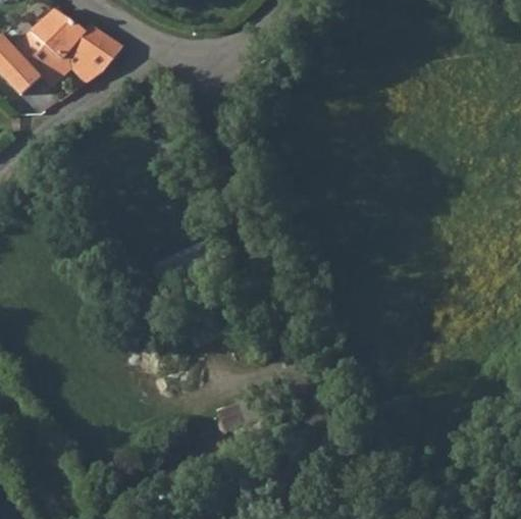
[(88,23),(85,28),(55,7),(30,30),(0,58),(0,69),(15,86),(34,68),(41,75),(61,56),(71,67),(82,54),(103,69),(121,46),(88,23)]
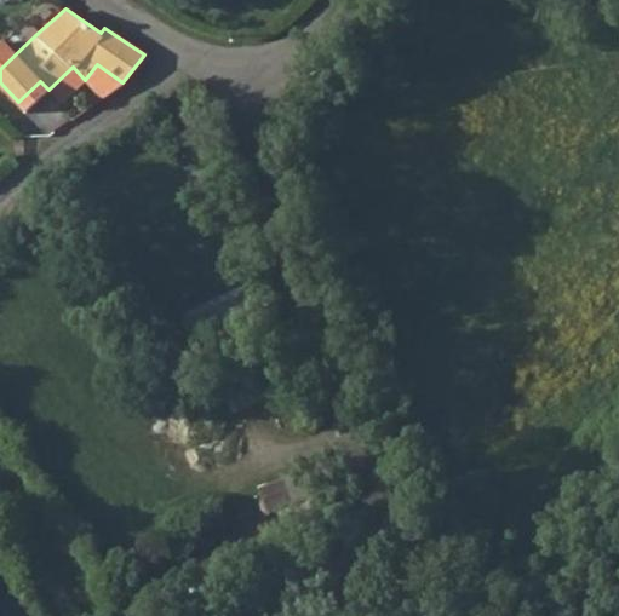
[(97,64),(85,80),(101,97),(122,82),(97,64)]
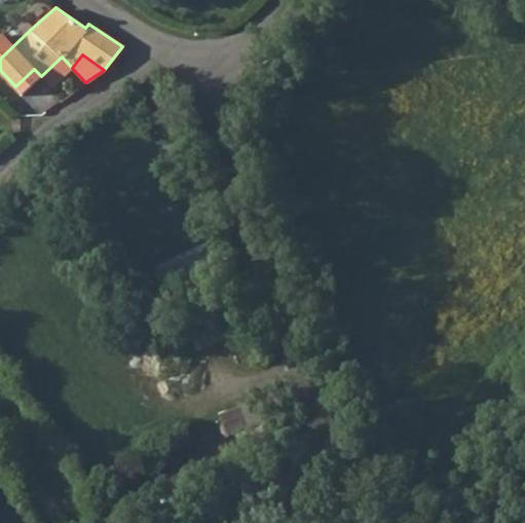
[(34,69),(15,86),(23,95),(41,76),(34,69)]
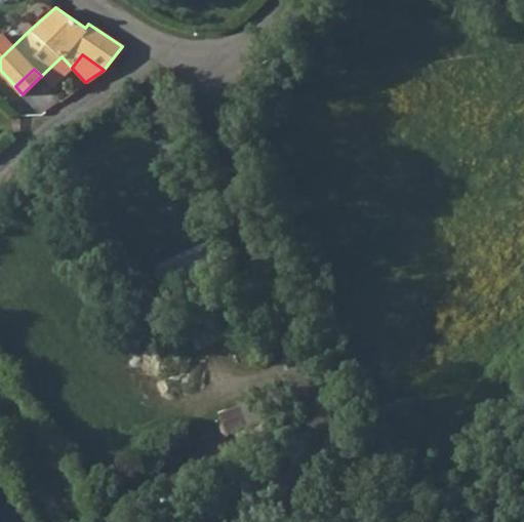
[(255,399),(223,405),(229,437),(262,432),(255,399)]
